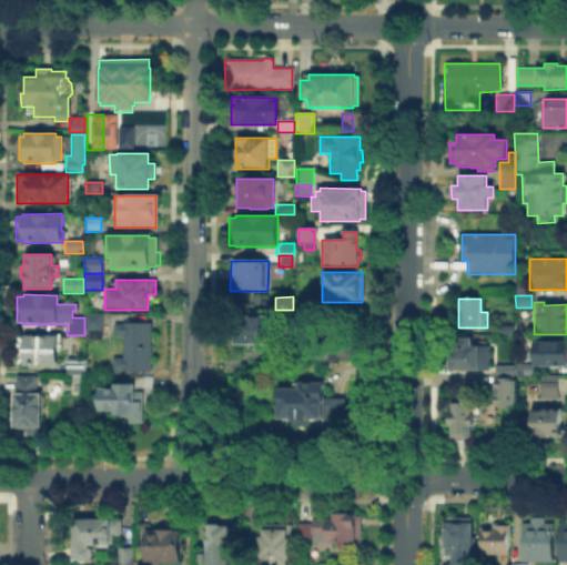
[(234,344),(234,311),(269,311),(269,316),(274,316),(274,344),(264,344),(264,349),(247,349),(247,344),(234,344)]
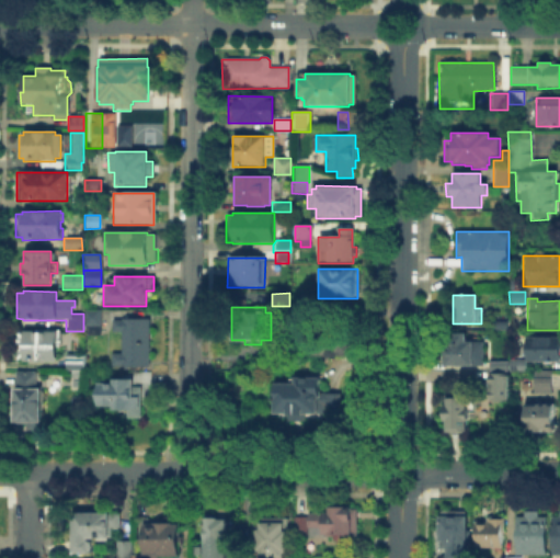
[(83,310),(83,334),(99,334),(99,310),(83,310)]
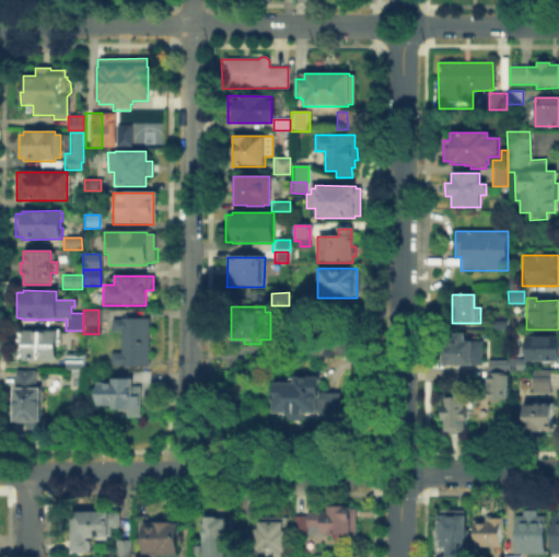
[(149,318),(112,318),(112,332),(121,332),(121,354),(111,354),(109,367),(148,368),(149,318)]
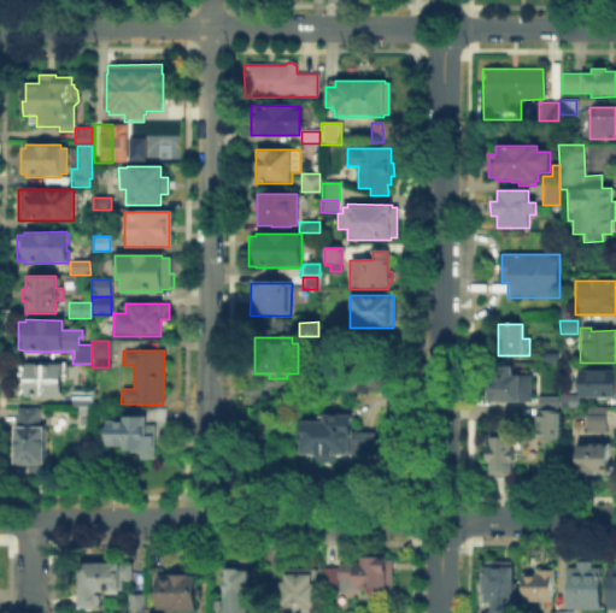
[(558,354),(558,364),(541,364),(541,354),(558,354)]
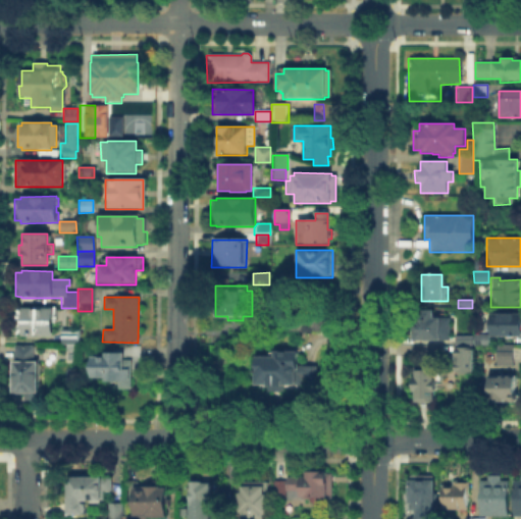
[(51,309),(51,307),(55,307),(55,323),(52,323),(52,336),(21,336),(21,334),(14,334),(14,310),(21,310),(21,309),(51,309)]
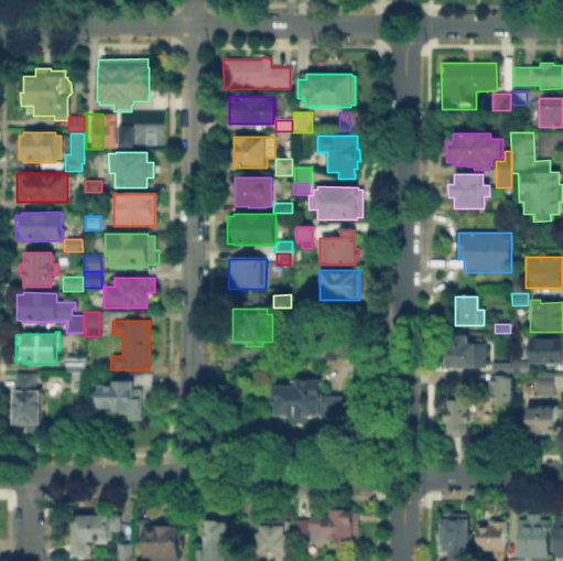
[(311,358),(311,335),(350,335),(350,358),(311,358)]
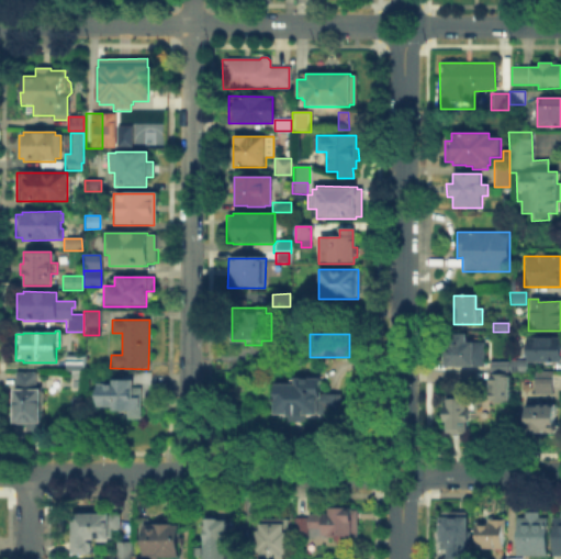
[(466,334),(466,343),(481,343),(482,367),(445,368),(445,335),(466,334)]
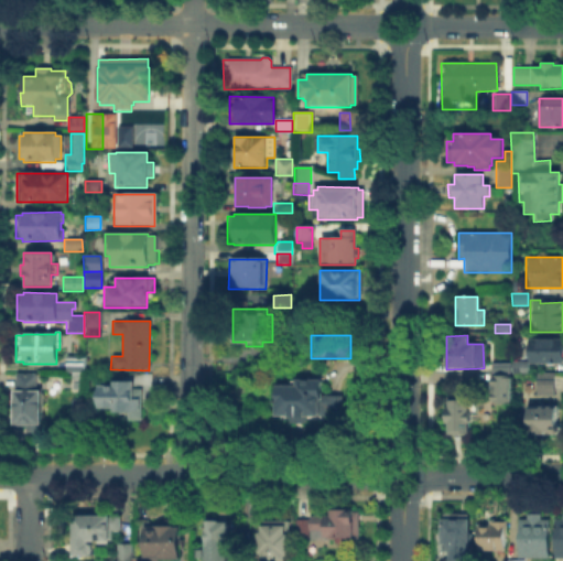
[(528,340),(562,340),(562,363),(528,364),(528,340)]
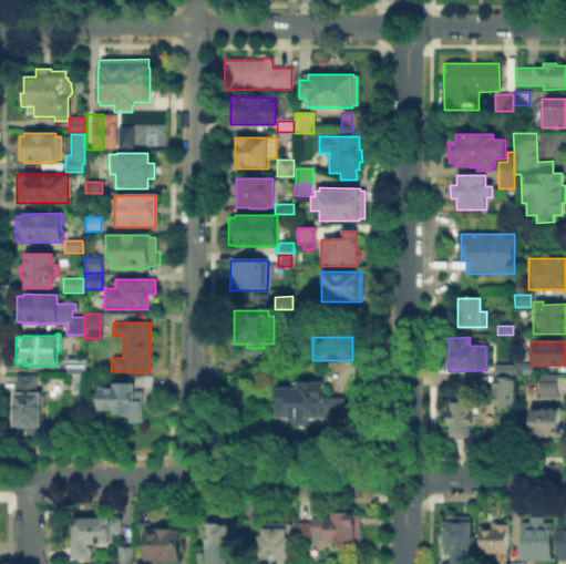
[(67,375),(67,359),(84,359),(84,375),(67,375)]
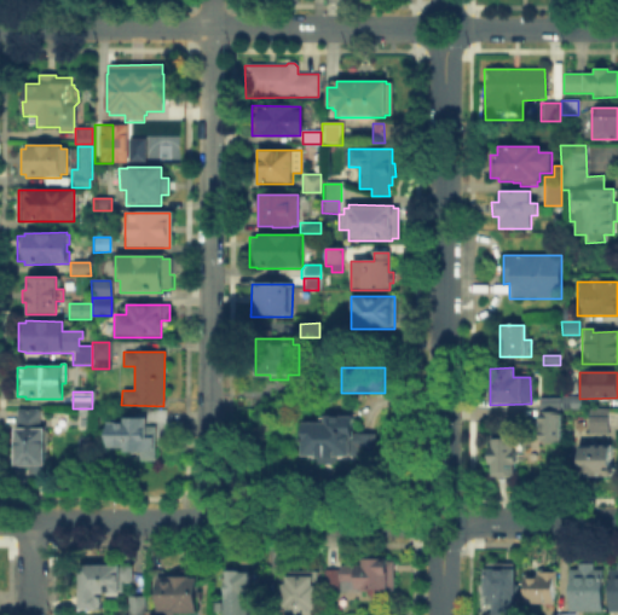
[(538,411),(538,399),(559,399),(559,410),(538,411)]
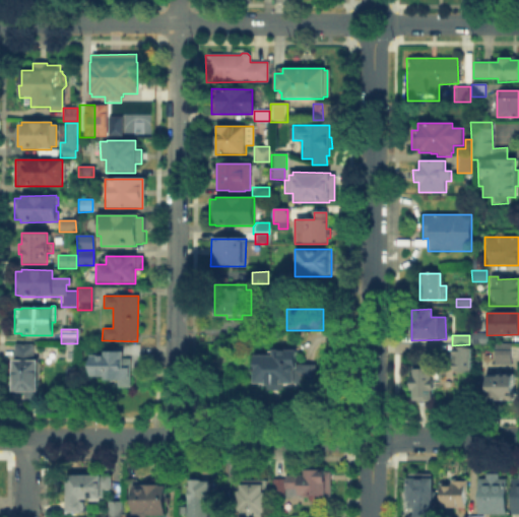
[(470,345),(470,335),(487,335),(487,345),(470,345)]
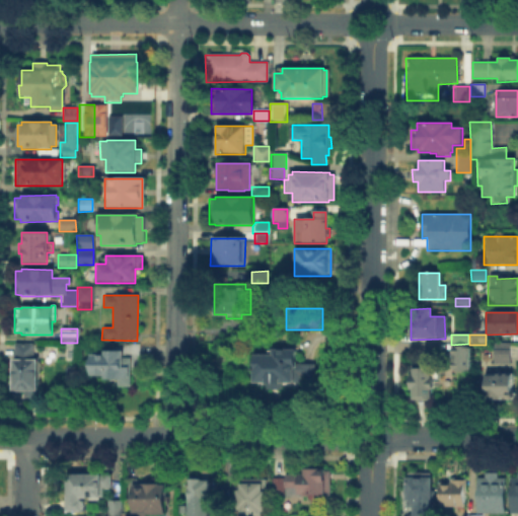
[(12,393),(12,360),(14,360),(14,344),(33,344),(33,360),(38,360),(38,398),(23,398),(23,393),(12,393)]
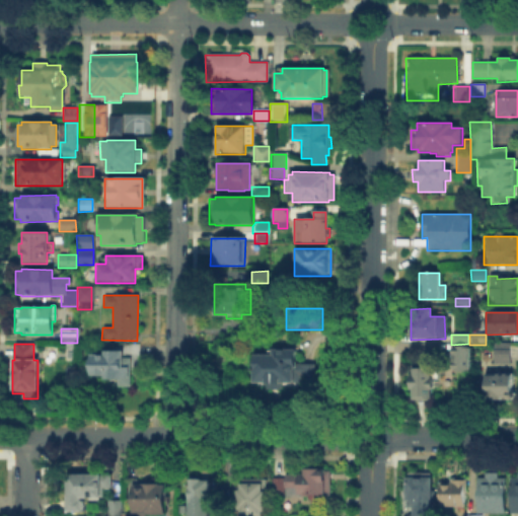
[(130,387),(117,387),(117,381),(104,381),(104,376),(89,376),(89,355),(93,354),(93,351),(113,351),(113,344),(139,344),(139,368),(132,368),(132,374),(130,375),(130,387)]
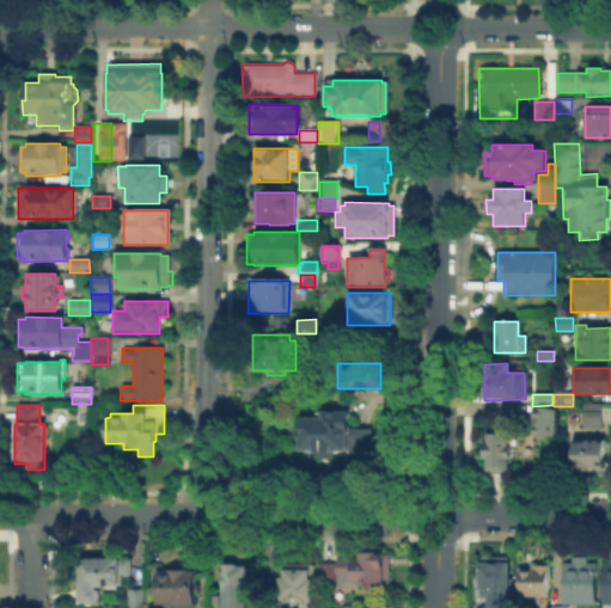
[(581,430),(581,405),(602,405),(602,430),(581,430)]
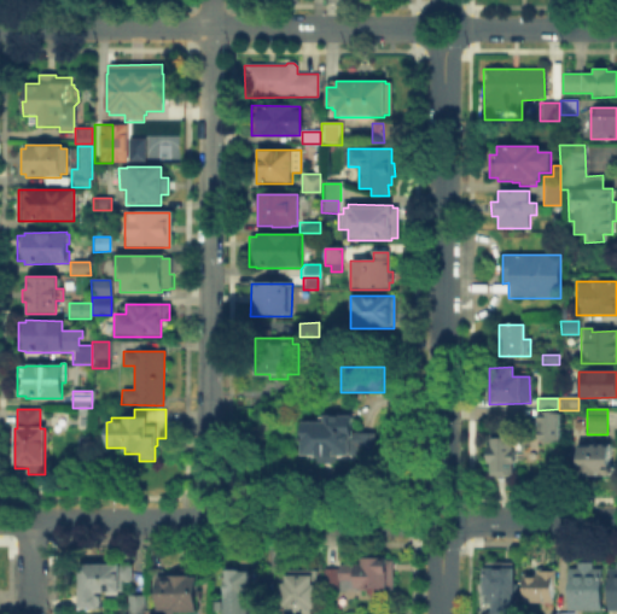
[(536,411),(537,442),(559,442),(559,411),(536,411)]
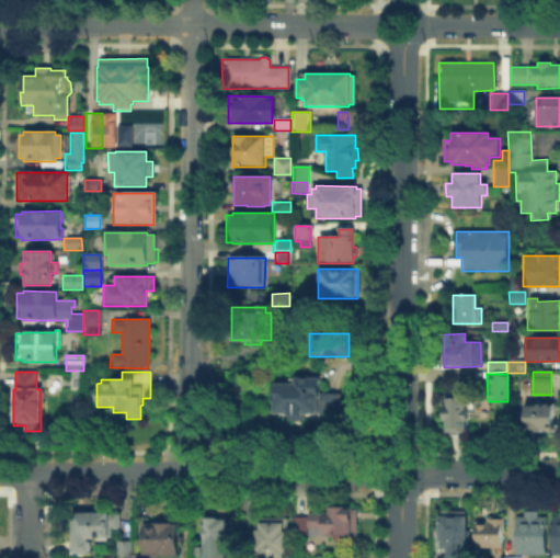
[(320,395),(340,395),(340,406),(323,406),(323,414),(273,414),(273,384),(294,384),(294,377),(320,377),(320,395)]
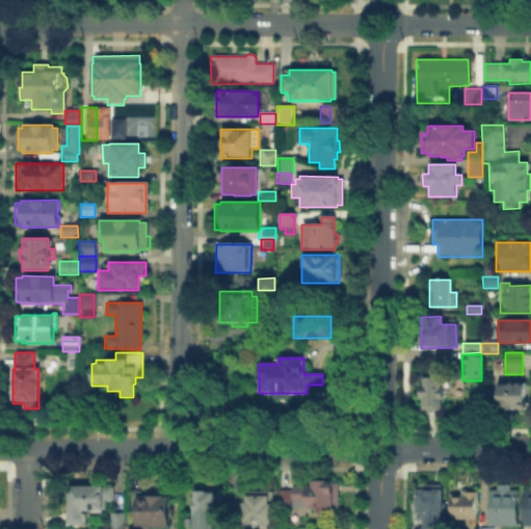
[(420,377),(421,412),(443,411),(442,390),(448,390),(448,377),(420,377)]
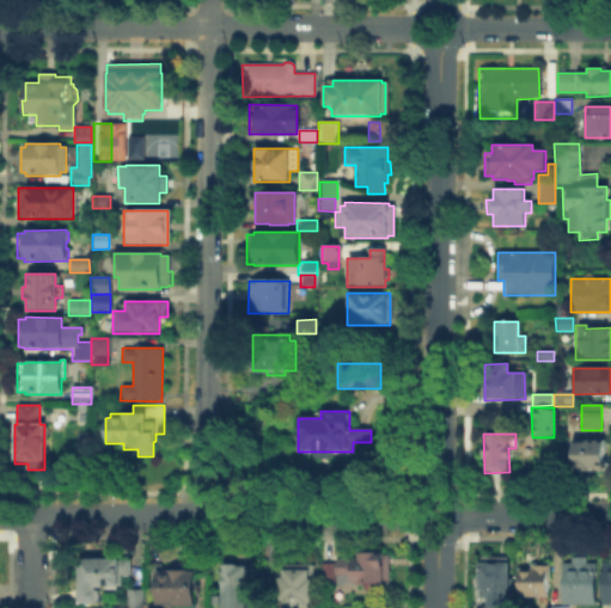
[(604,438),(604,464),(605,466),(605,470),(603,472),(572,472),(572,440),(604,438)]
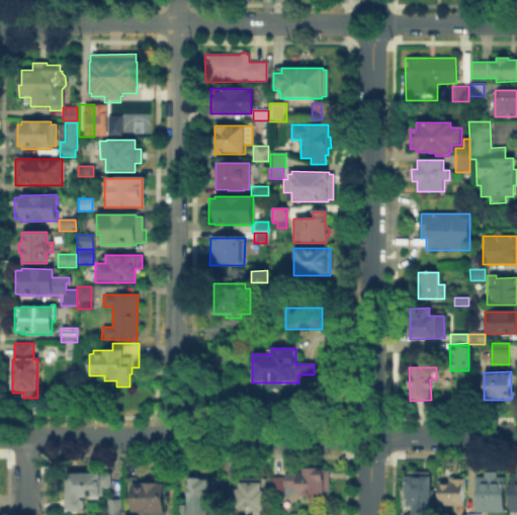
[(270,479),(283,479),(283,474),(292,474),(292,468),(319,468),(319,470),(328,470),(328,496),(270,496),(270,479)]
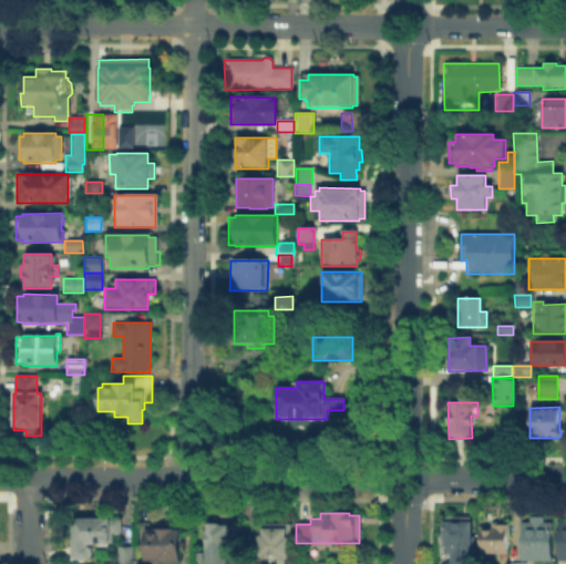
[(120,518),(120,536),(112,536),(112,545),(106,545),(107,547),(95,547),(95,544),(86,544),(86,547),(90,547),(90,560),(72,560),(72,518),(120,518)]
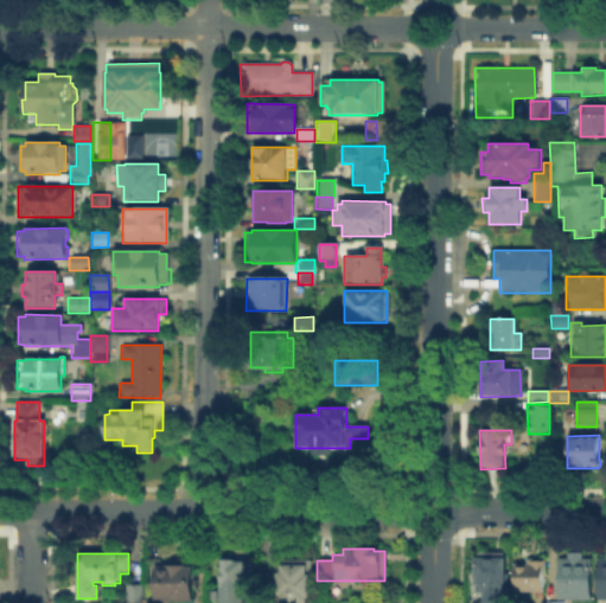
[(483,602),(483,594),(474,594),(474,587),(473,559),(476,559),(476,553),(501,553),(501,559),(504,559),(504,602),(483,602)]
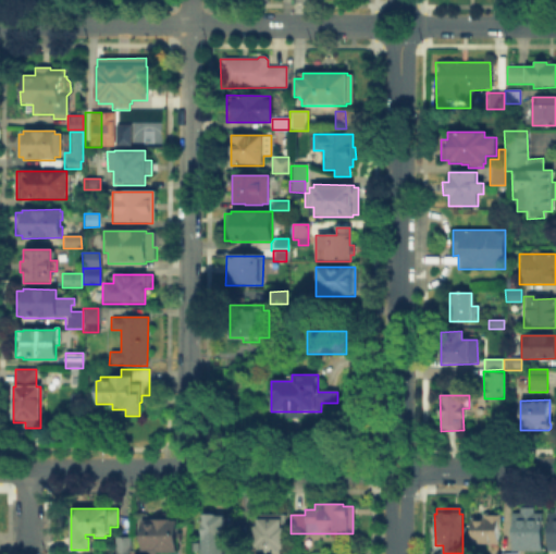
[(533,508),(533,514),(541,514),(542,552),(511,552),(511,514),(519,514),(519,508),(533,508)]
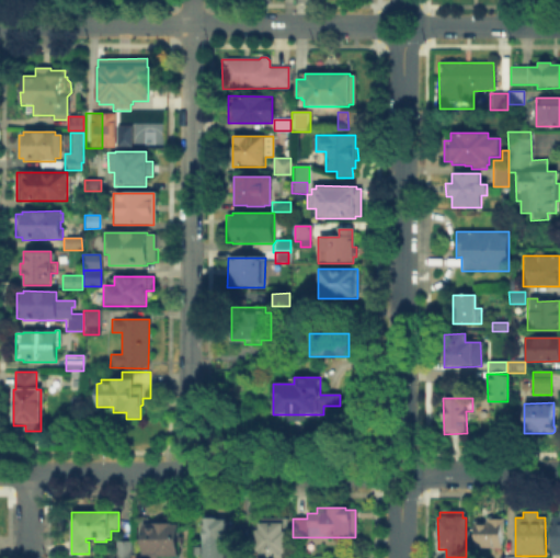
[(559,512),(559,556),(551,556),(550,517),(559,517),(559,512)]
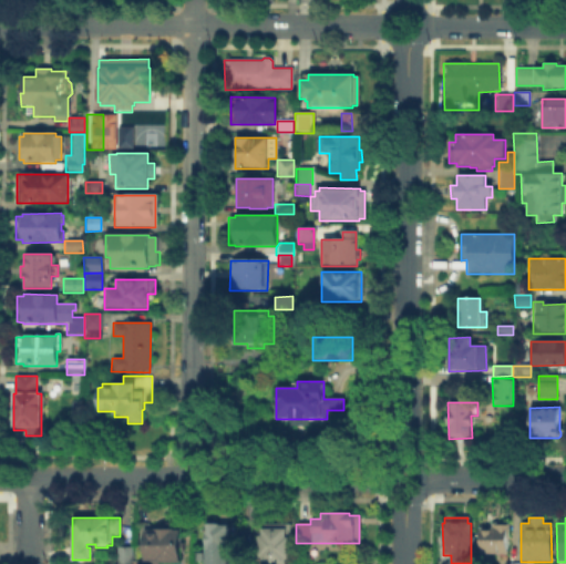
[(229,524),(229,563),(204,563),(204,562),(193,562),(193,550),(204,550),(204,524),(229,524)]
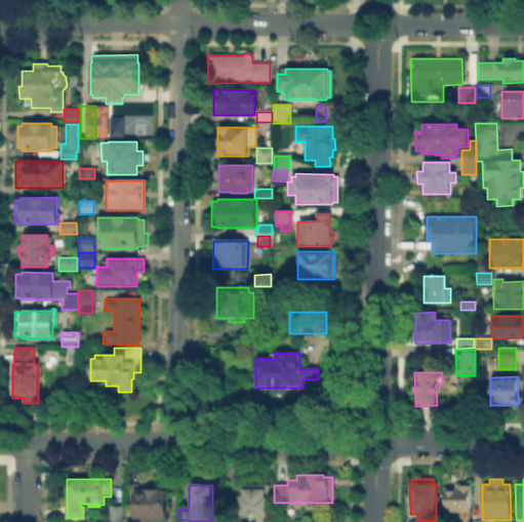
[(243,521),(243,517),(239,517),(239,496),(243,496),(242,486),(268,486),(268,518),(266,518),(266,521),(243,521)]
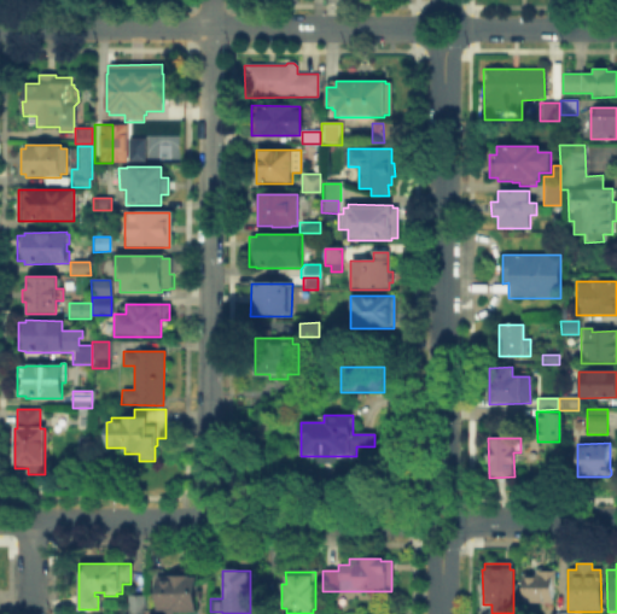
[(523,603),(522,574),(535,574),(535,572),(554,572),(554,589),(552,589),(553,603),(523,603)]
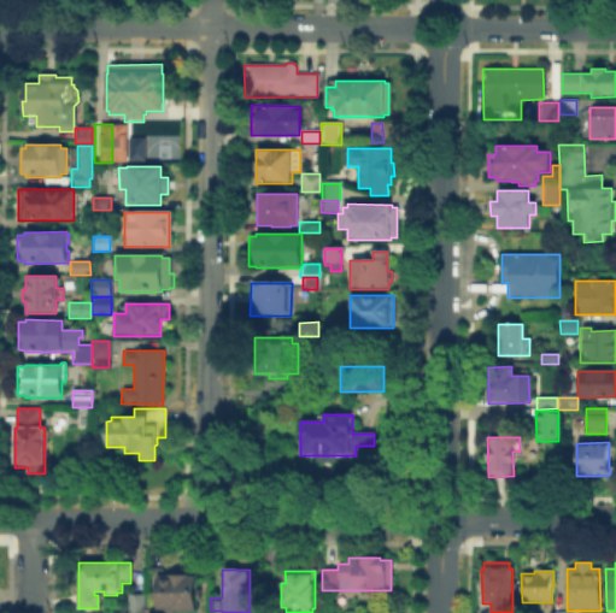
[(157,612),(158,577),(195,577),(195,612),(157,612)]
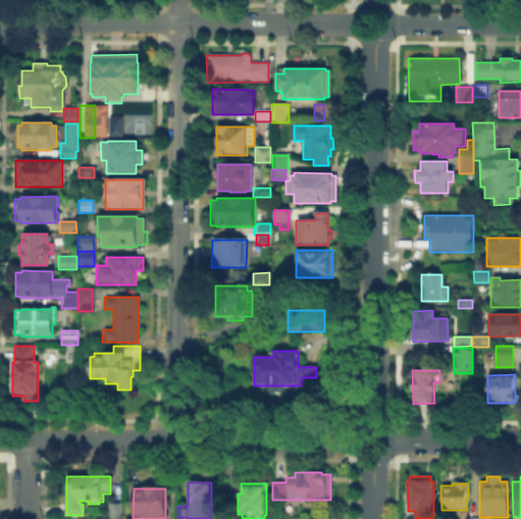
[(107,518),(107,504),(120,504),(120,518),(107,518)]
